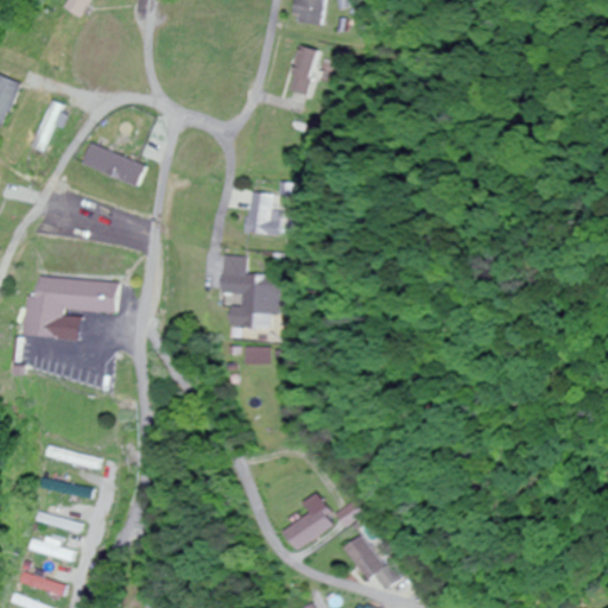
[(92,0),(67,0),(63,7),(80,18),(92,0)]
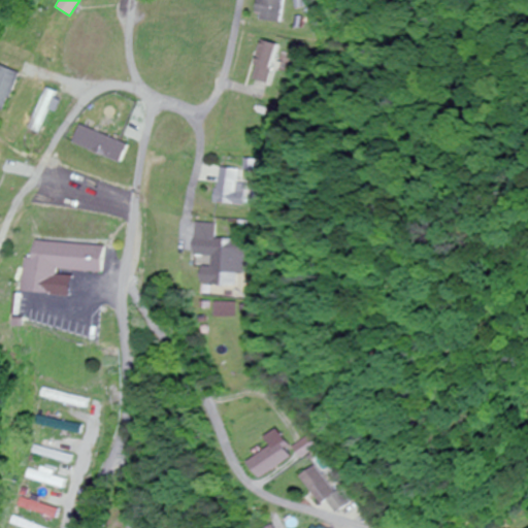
[(262,0),(260,20),(278,22),(282,0),(262,0)]
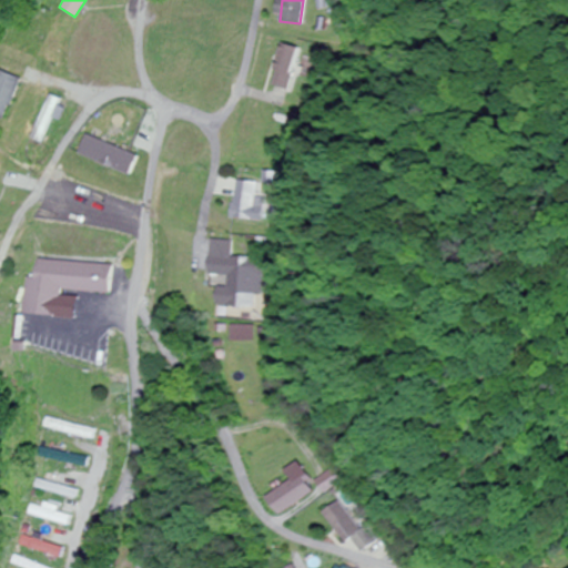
[(297,48),(281,43),(270,85),(286,90),(297,48)]
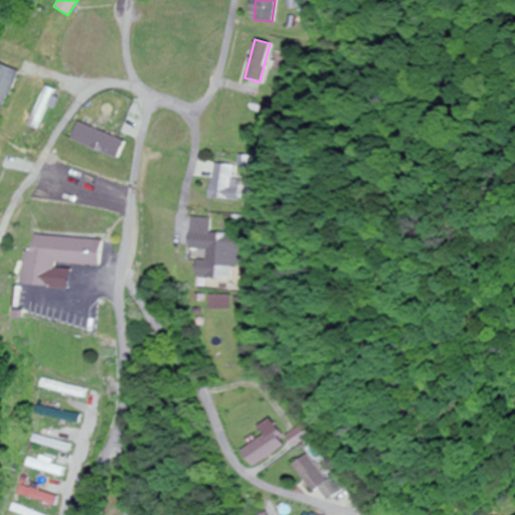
[(0,108),(4,110),(17,71),(0,65),(0,108)]
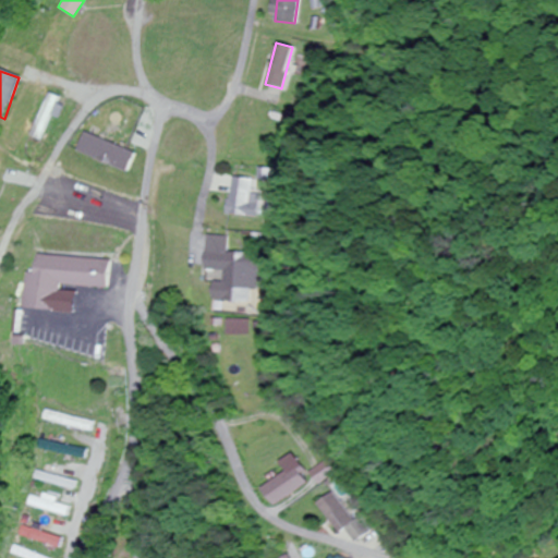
[(32,136),(43,141),(60,98),(49,94),(32,136)]
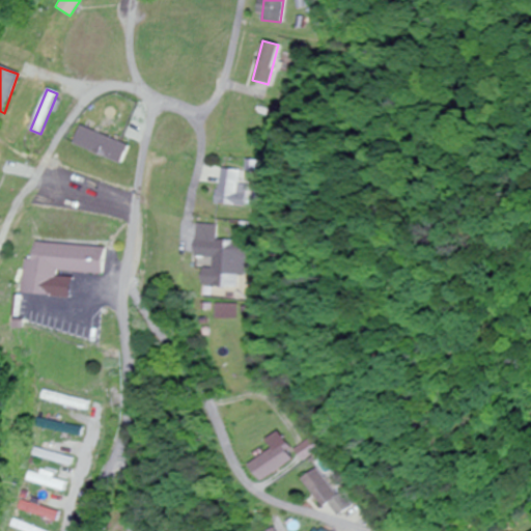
[(216,204),(241,207),(244,186),(235,185),(238,171),(220,169),(216,204)]
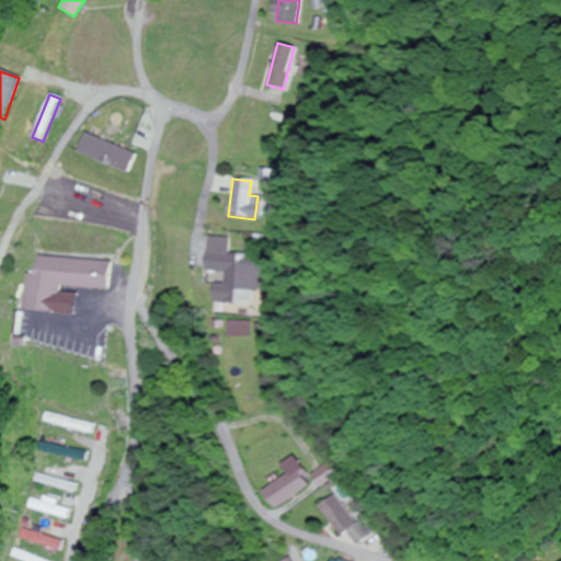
[(214,284),(214,302),(244,304),(244,289),(255,290),(256,256),(208,254),(207,272),(224,273),(224,284),(214,284)]
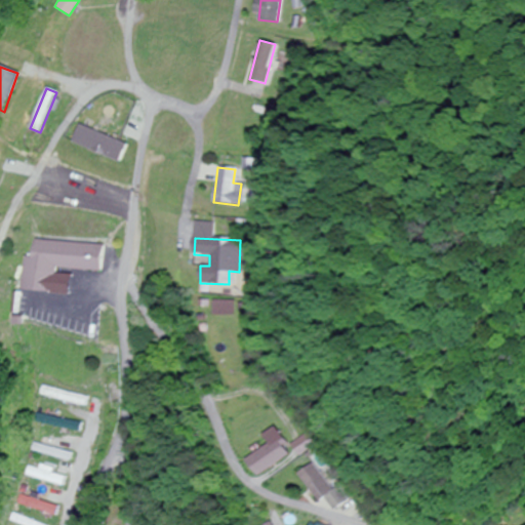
[(103,272),(105,245),(36,241),(34,257),(26,256),(24,290),(57,292),(59,269),(103,272)]
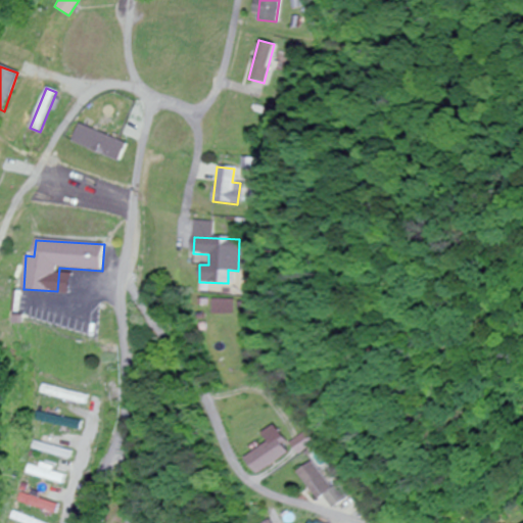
[(79,424),(39,411),(36,420),(77,432),(79,424)]
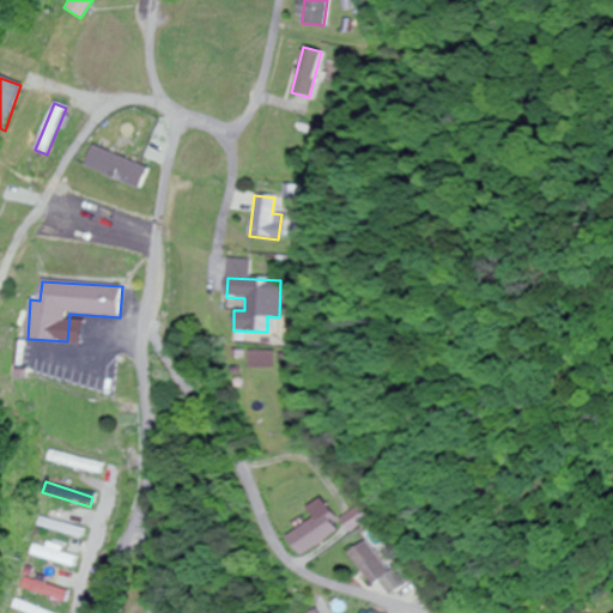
[(333,519),(340,530),(357,521),(350,509),(333,519)]
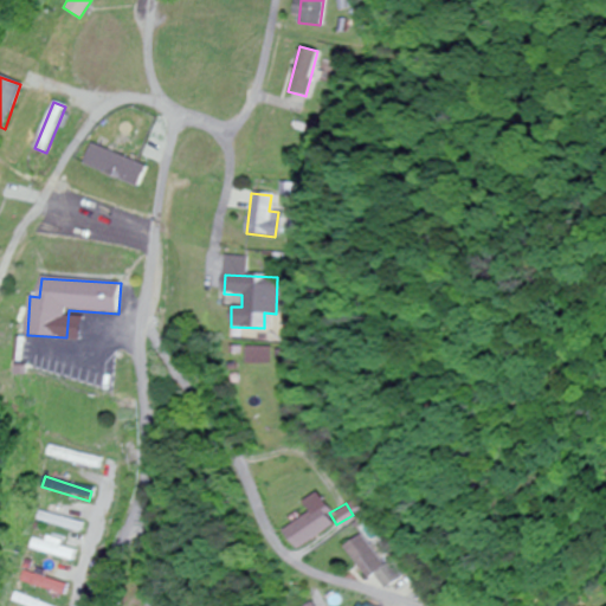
[(294,549),(328,528),(315,508),(281,530),(294,549)]
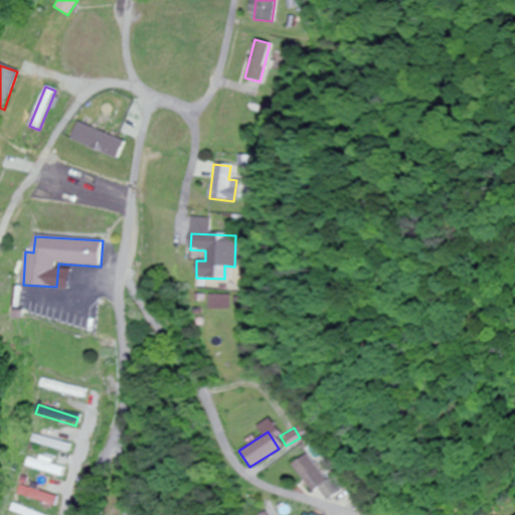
[(325,478),(322,481),(301,455),(288,466),(309,492),(314,489),(324,501),(336,491),(325,478)]
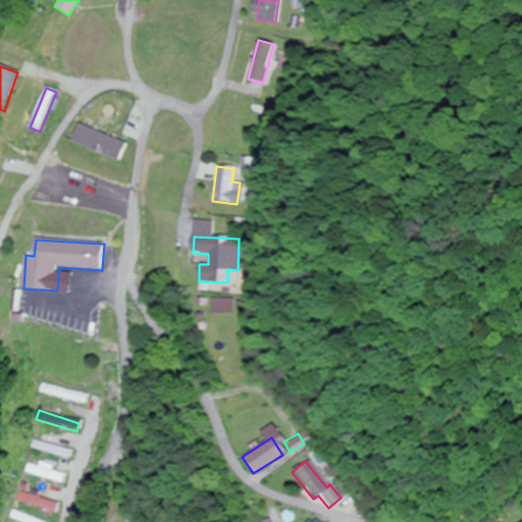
[(61,483),(63,473),(28,464),(25,474),(61,483)]
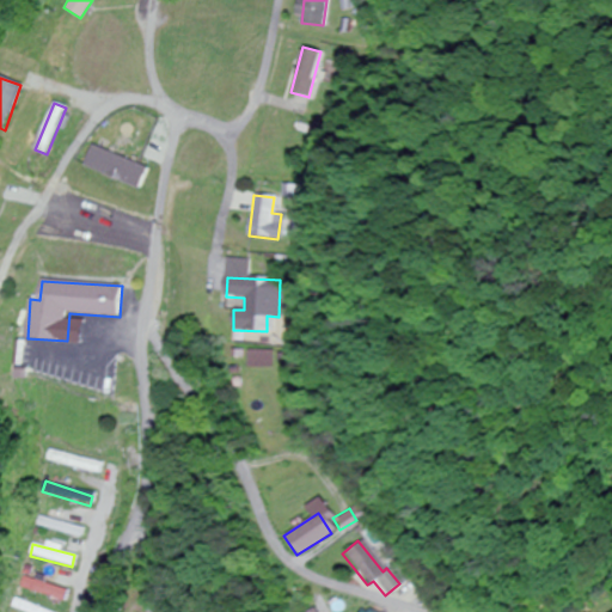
[(62,603),(66,592),(23,576),(19,587),(62,603)]
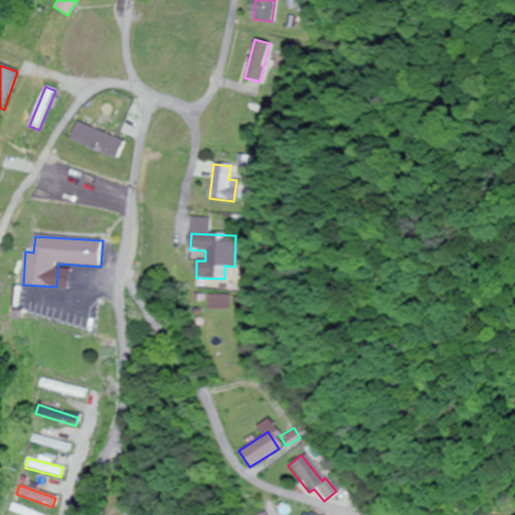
[(9,511),(18,514),(37,514),(12,505),(9,511)]
